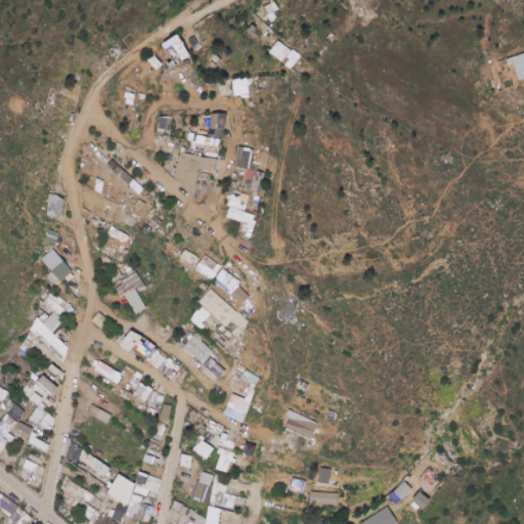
[(270,17),(280,12),(275,2),(265,7),(270,17)]
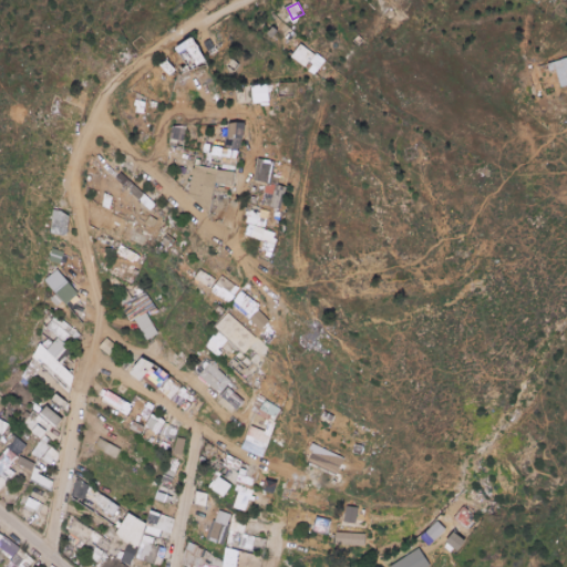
[(182,47),(193,70),(209,62),(198,40),(182,47)]
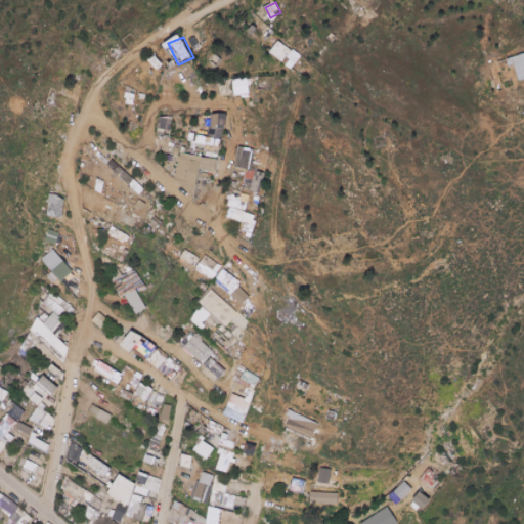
[(293,51),(279,41),(270,52),(284,63),(293,51)]
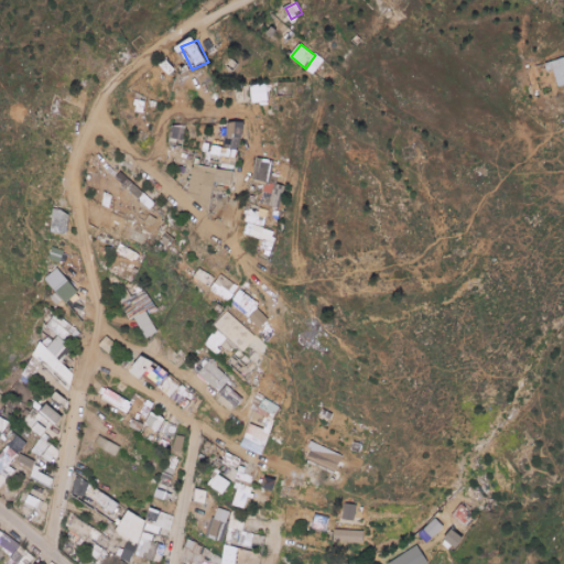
[(563,86),(563,58),(553,62),(560,88),(563,86)]
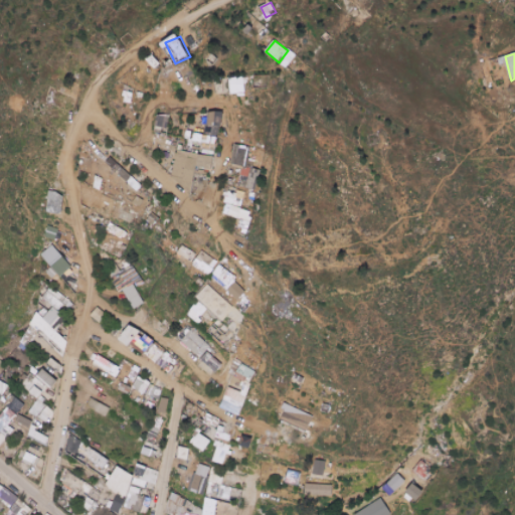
[(146,60),(155,68),(160,63),(152,55),(146,60)]
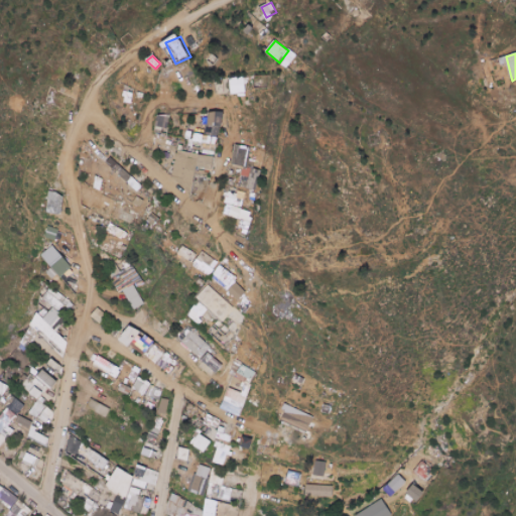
[(123,102),(131,104),(134,94),(126,92),(123,102)]
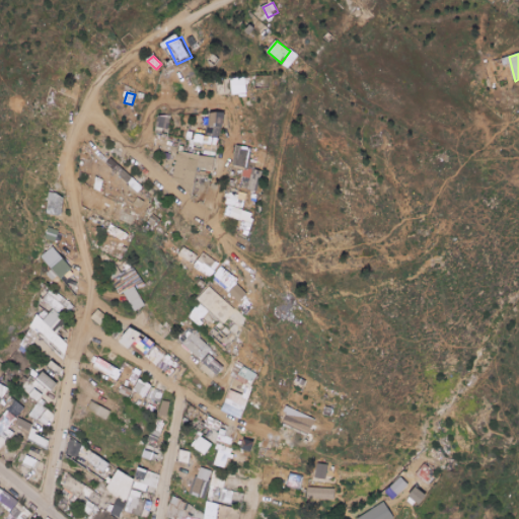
[(212,126),(226,127),(226,113),(213,113),(212,126)]
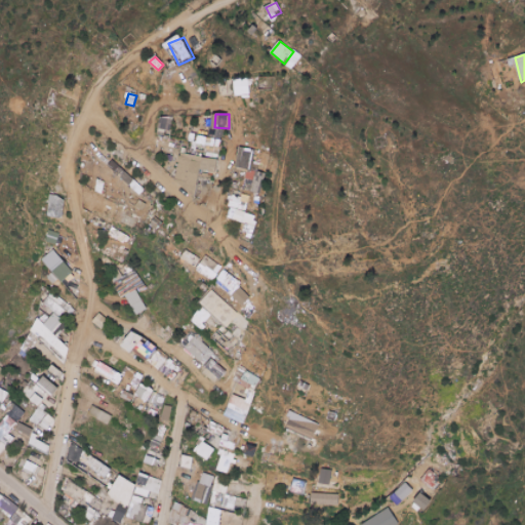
[(160,129),(172,131),(174,120),(163,117),(160,129)]
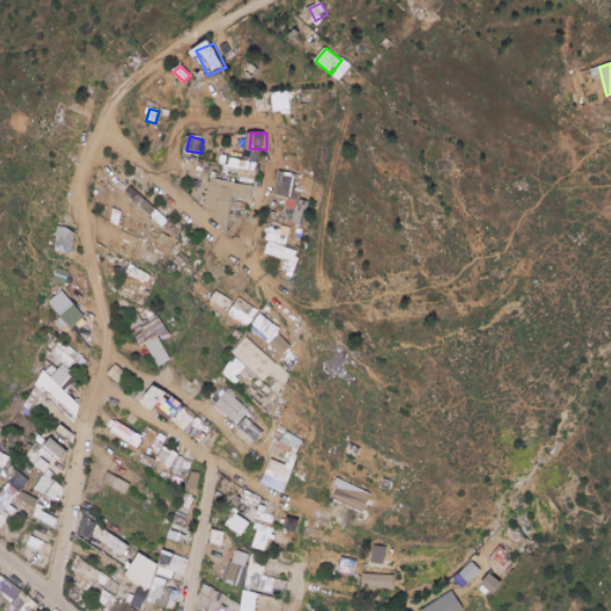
[(259,162),(233,161),(232,177),(258,179),(259,162)]
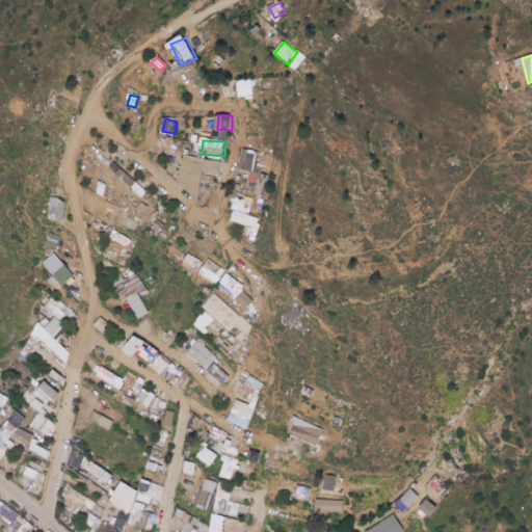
[(240,174),(255,174),(256,151),(241,151),(240,174)]
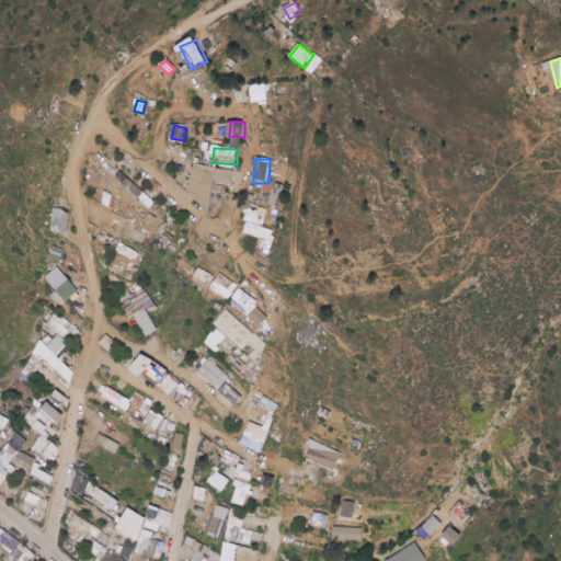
[(236,171),(193,164),(187,202),(210,205),(215,182),(233,184),(236,171)]
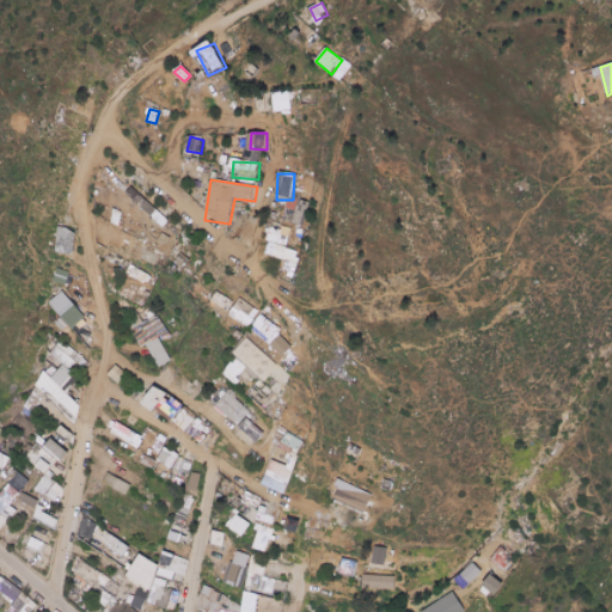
[(285,207),(283,224),(306,225),(308,201),(295,201),(295,208),(285,207)]
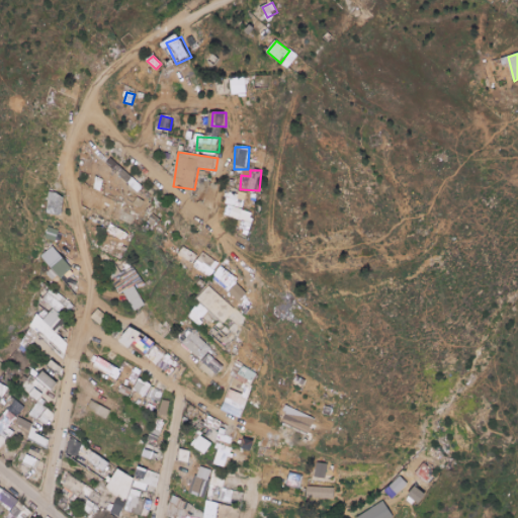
[(51,196),(55,196),(58,197),(58,212),(54,211),(52,211),(50,211),(50,210),(51,196)]
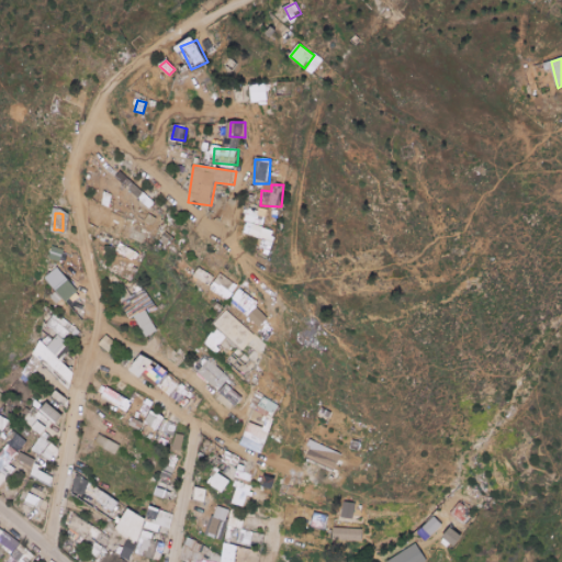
[(122,235),(143,245),(148,232),(127,223),(122,235)]
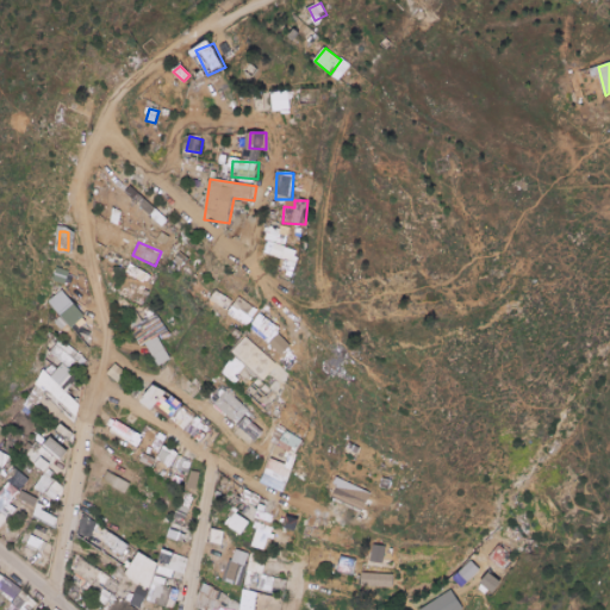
[(265,254),(292,263),(296,251),(268,242),(265,254)]
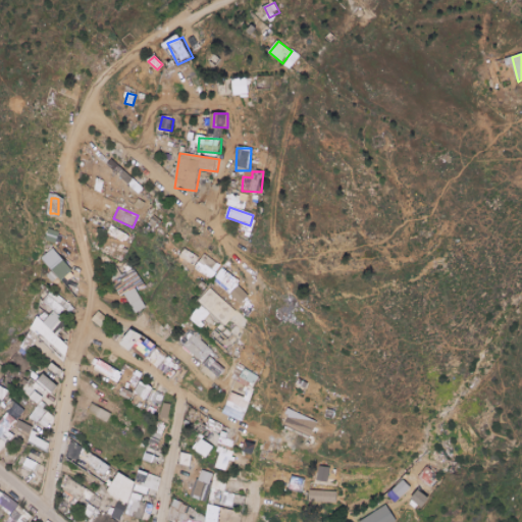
[(58,254),(58,277),(43,259),(43,257),(52,250),(57,256),(58,254)]
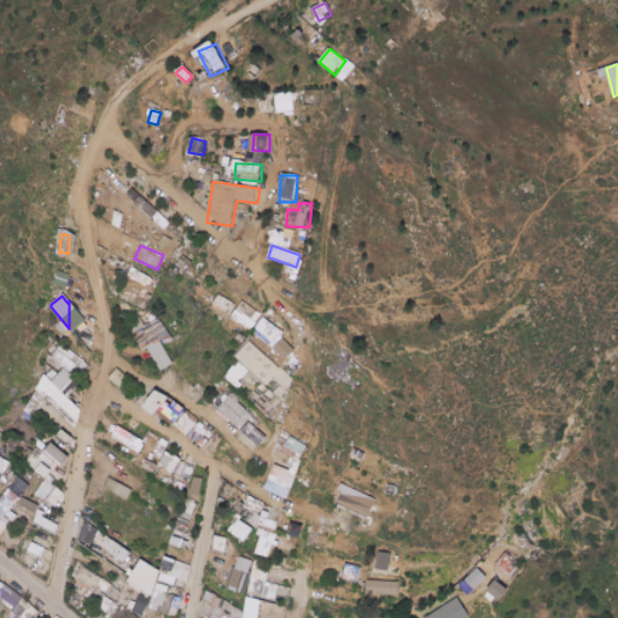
[(258,314),(242,301),(229,316),(248,330),(258,314)]
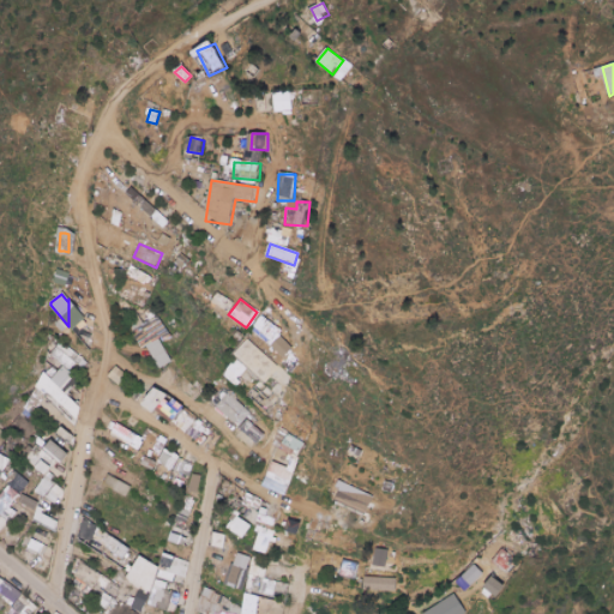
[(298,351),(265,317),(252,329),(284,363),(298,351)]
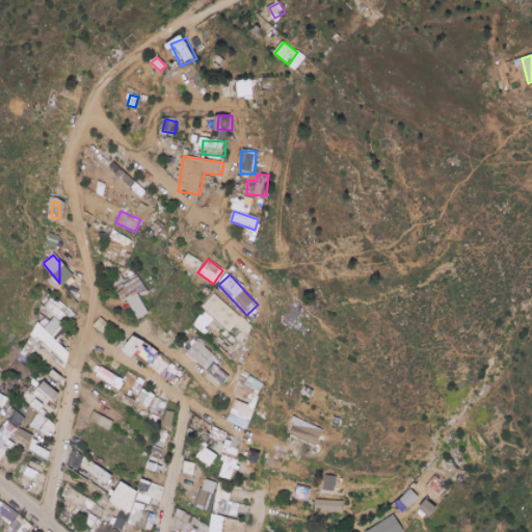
[(47,282),(51,276),(57,283),(52,288),(47,282)]
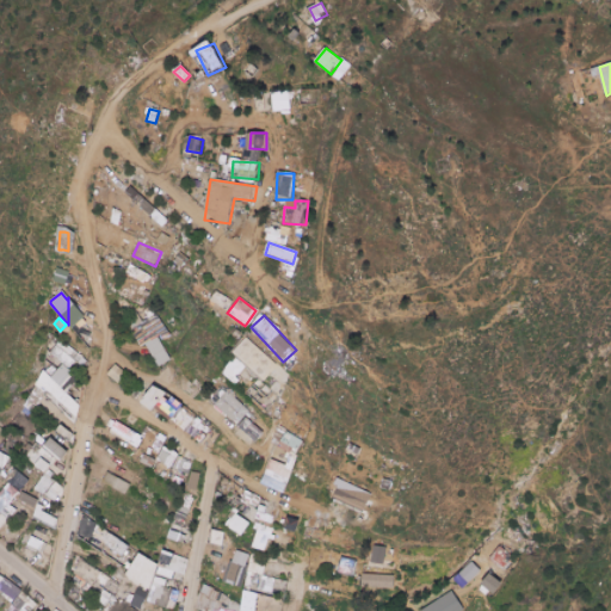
[(147,344),(158,368),(170,362),(159,338),(147,344)]
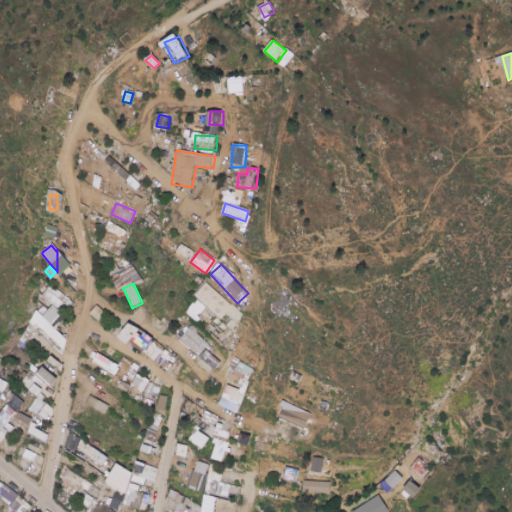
[(46,290),(49,286),(50,285),(50,284),(57,291),(57,294),(55,297),(56,297),(52,301),(50,303),(44,297),(42,295),(46,290)]
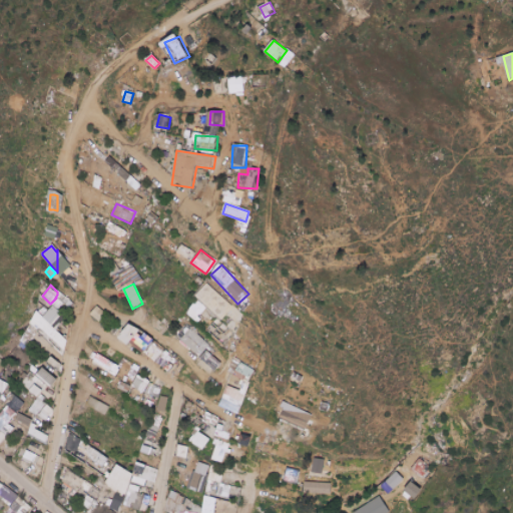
[(221,319),(232,307),(205,285),(195,297),(221,319)]
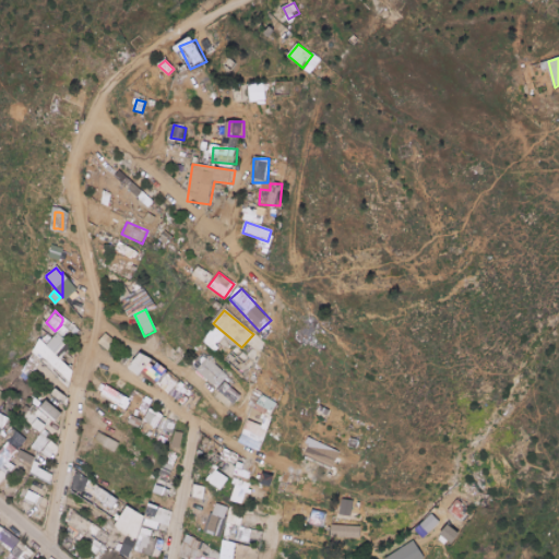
[(202,342),(214,351),(225,336),(213,328),(202,342)]
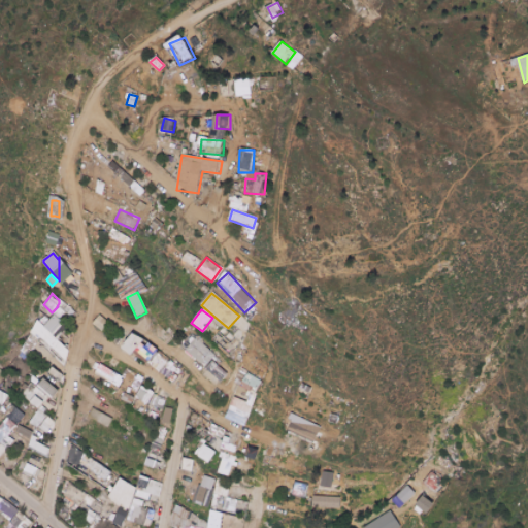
[(108,322),(99,316),(92,325),(102,331),(108,322)]
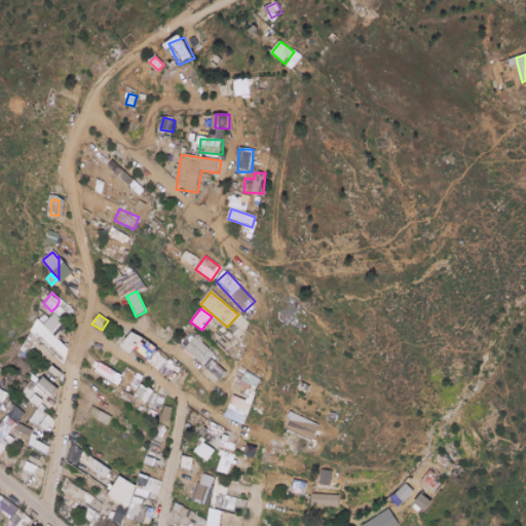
[(125,345),(149,363),(159,349),(136,332),(125,345)]
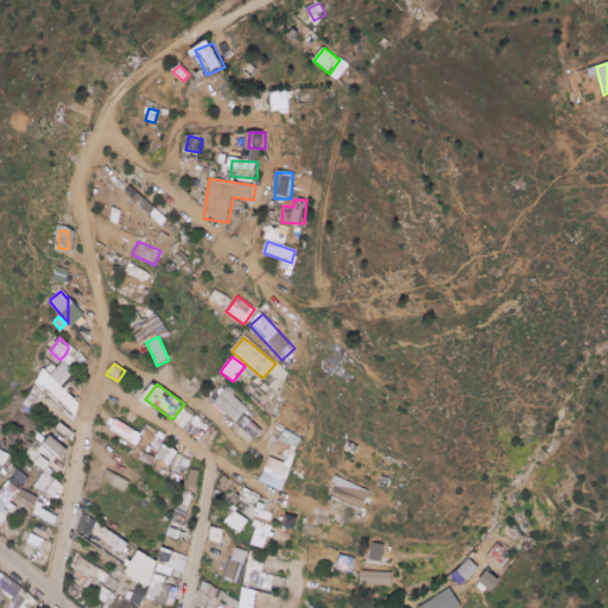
[(81,406),(87,406),(88,390),(70,388),(69,399),(81,400),(81,406)]
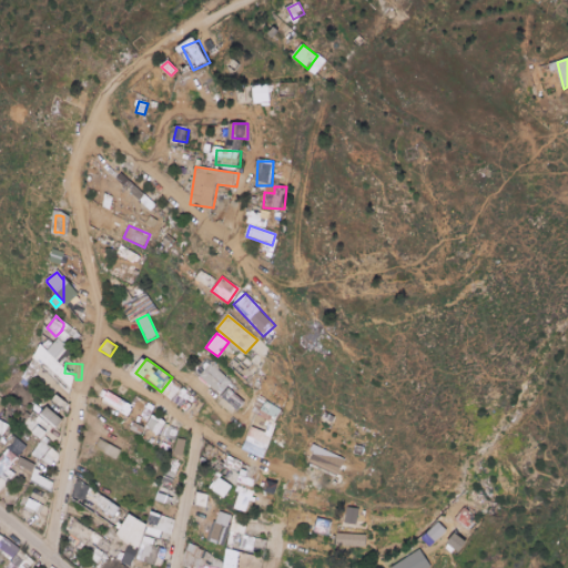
[(220,395),(232,383),(211,364),(200,376),(220,395)]
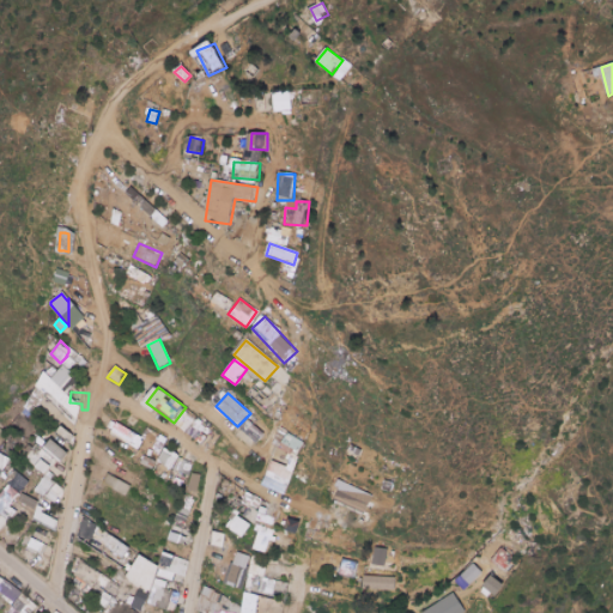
[(261,426),(252,417),(234,436),(250,449),(259,439),(253,436),(261,426)]
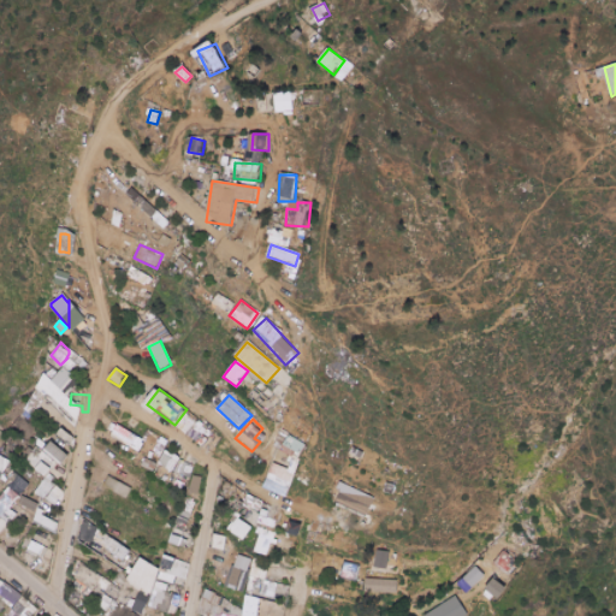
[(146,438),(116,426),(111,438),(141,450),(146,438)]
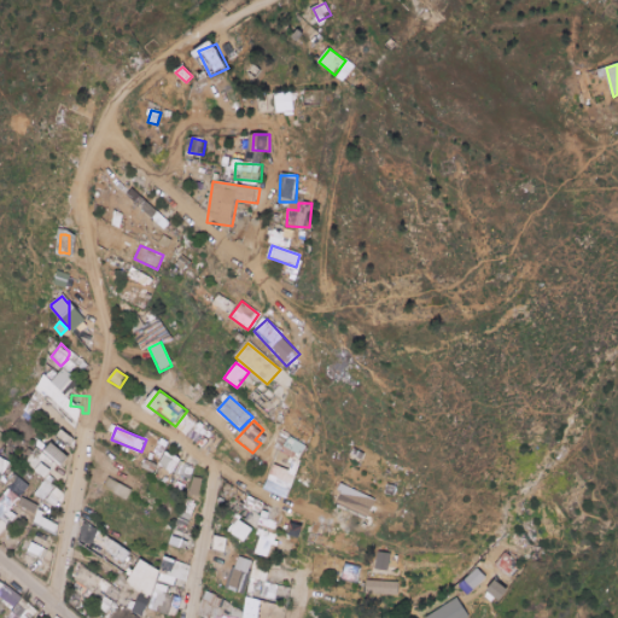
[(301,461),(307,445),(289,438),(283,453),(301,461)]
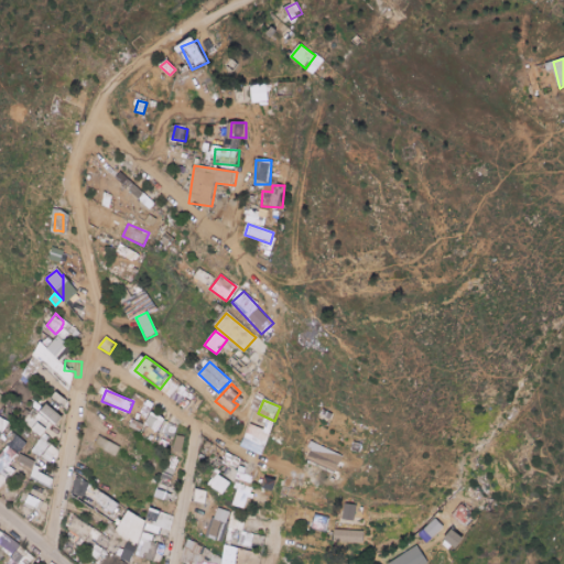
[(41,413),(56,427),(64,418),(50,404),(41,413)]
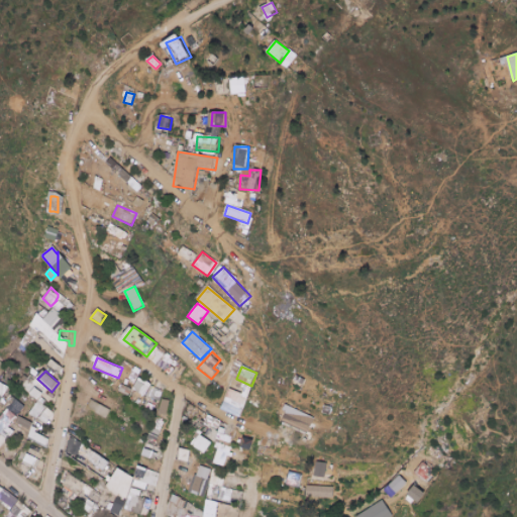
[(134,391),(146,397),(152,384),(139,379),(134,391)]
